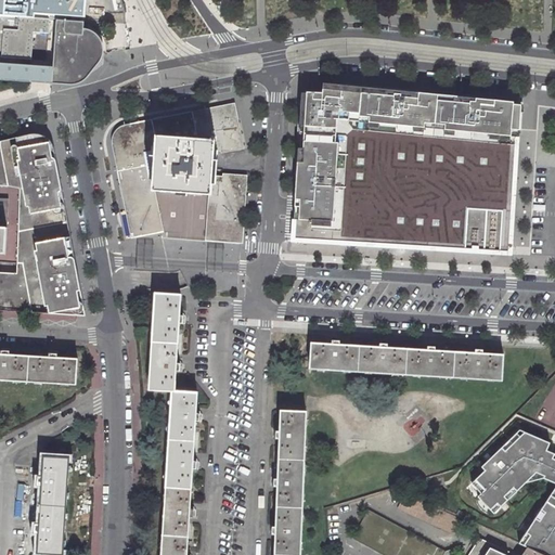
[(85,17),(86,0),(4,0),(3,16),(34,17),(34,13),(85,17)]
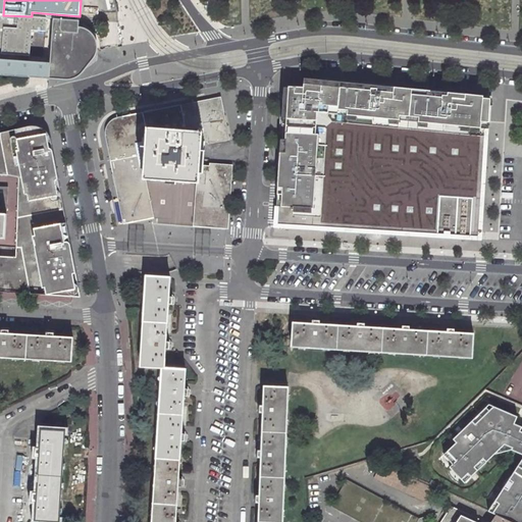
[(0,14),(0,55),(30,58),(32,33),(46,34),(47,17),(32,16),(3,15),(0,14)]
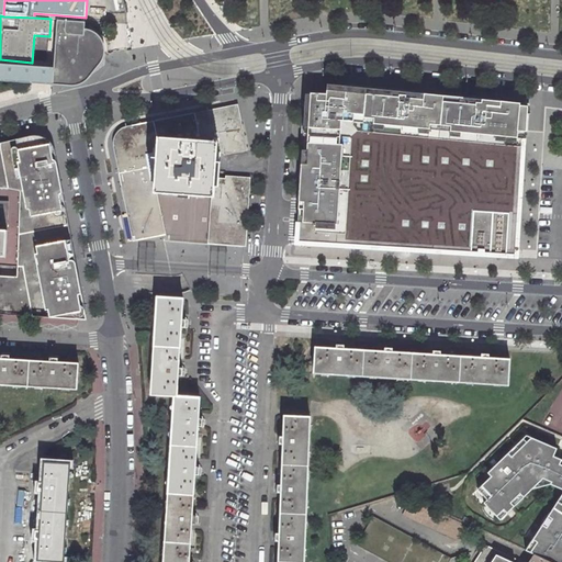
[(83,31),(85,23),(58,21),(54,69),(53,85),(68,86),(78,83),(87,79),(101,64),(104,58),(105,52),(104,45),(102,40),(99,36),(92,33),(87,31),(83,31)]
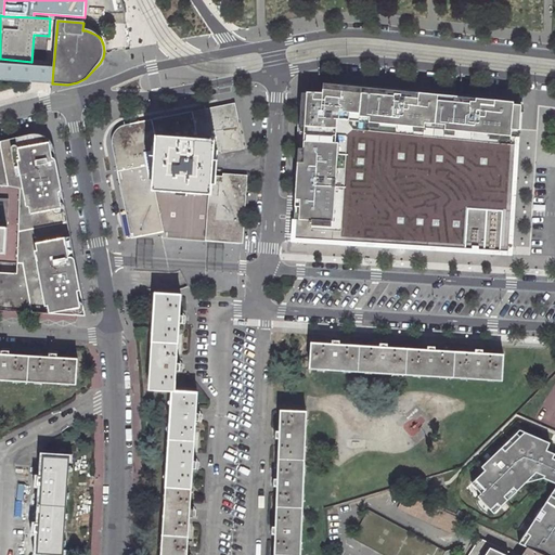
[(52,84),(53,68),(40,67),(0,64),(0,79),(29,82),(39,82),(52,84)]
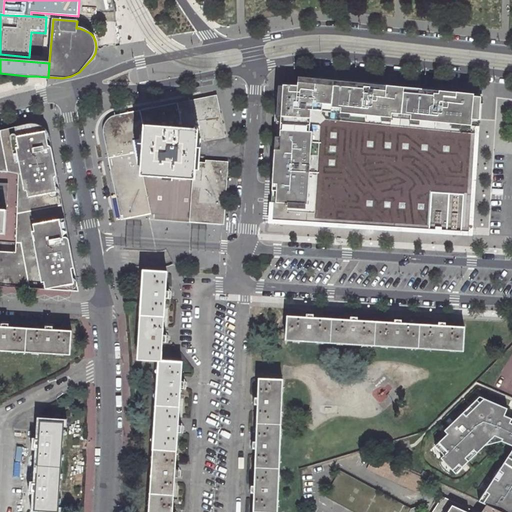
[(316,114),(478,127),(478,120),(479,120),(481,97),(477,97),(474,97),(474,92),(318,81),(318,83),(298,81),(298,85),(288,84),(284,84),(283,87),(283,94),(278,94),(270,201),(285,202),(284,209),(308,211),(316,114)]
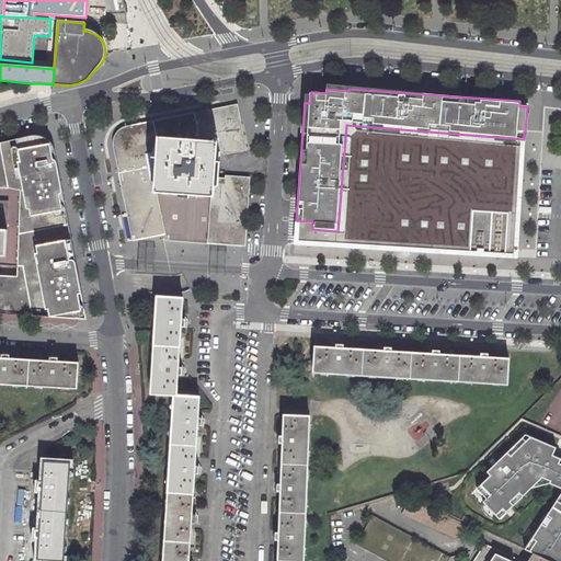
[(217,141),(216,151),(222,152),(243,148),(236,106),(140,126),(136,127),(132,129),(127,133),(123,137),(119,144),(118,147),(117,151),(117,157),(118,162),(134,239),(162,233),(153,192),(158,137),(217,141)]
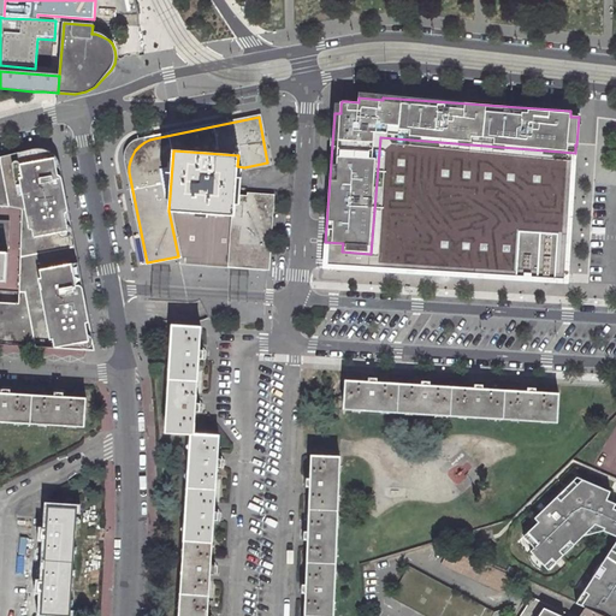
[(380,137),(371,254),(342,252),(343,243),(325,242),(324,265),(556,283),(557,279),(566,279),(566,282),(568,282),(569,270),(566,270),(569,236),(575,153),(380,137)]
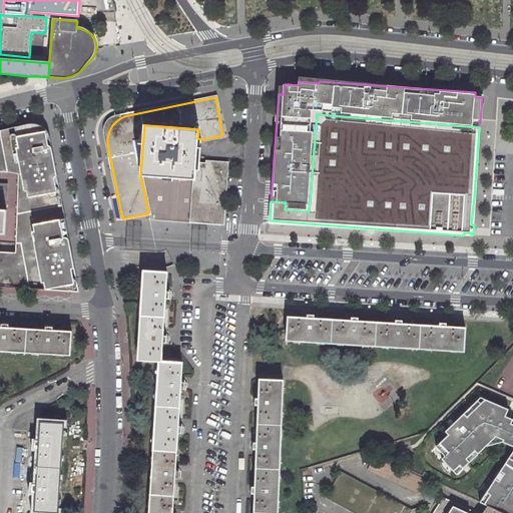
[(17,172),(17,184),(17,197),(26,201),(31,203),(38,204),(44,204),(49,203),(54,200),(58,197),(61,192),(59,186),(57,178),(51,149),(48,137),(47,133),(44,129),(42,127),(39,125),(36,123),(32,123),(29,123),(25,124),(9,127),(17,172)]
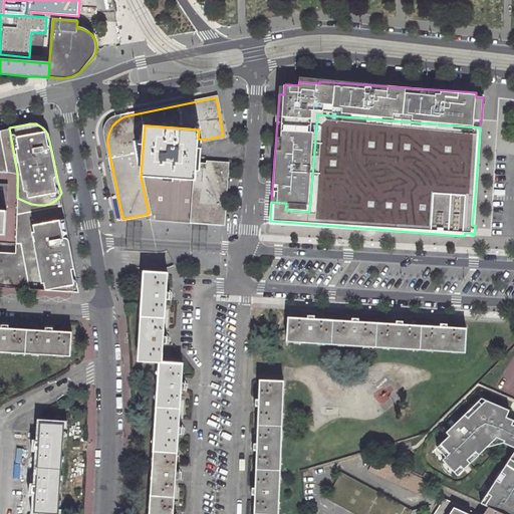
[(141,176),(195,180),(196,163),(198,139),(199,130),(145,125),(141,176)]
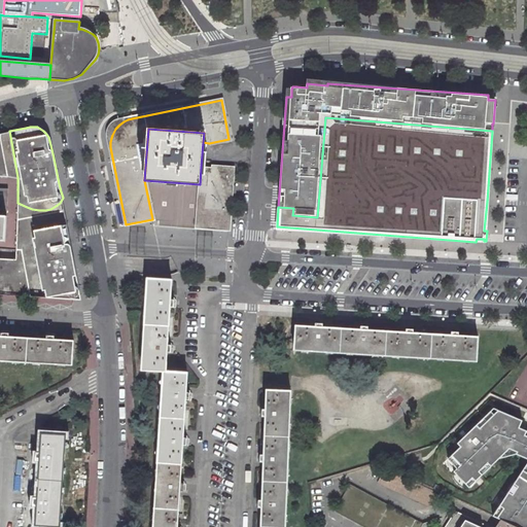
[(0,142),(1,145),(4,175),(18,177),(9,131),(0,133),(0,142)]
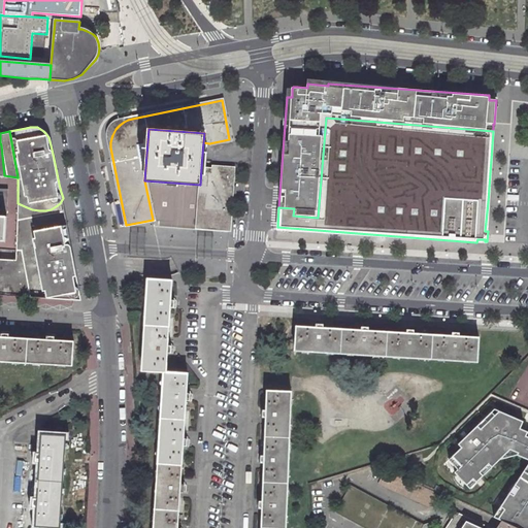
[(201,167),(200,185),(197,229),(230,232),(234,170),(201,167)]
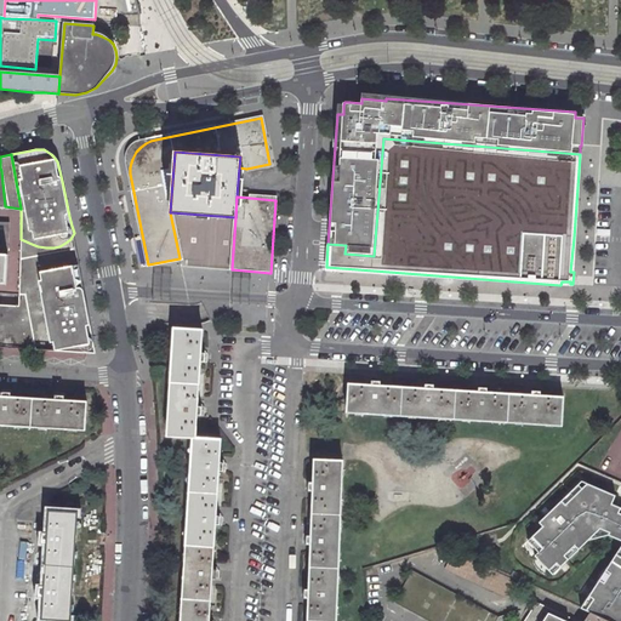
[(211,224),(187,229),(189,238),(209,234),(214,254),(217,252),(216,245),(224,244),(218,216),(210,218),(211,224)]
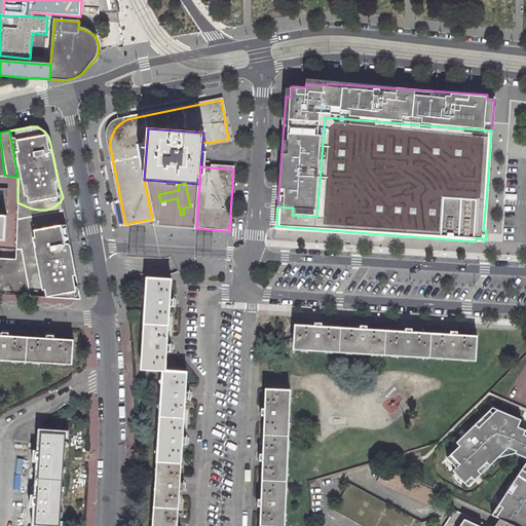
[(0,187),(0,214),(7,215),(8,188),(0,187)]
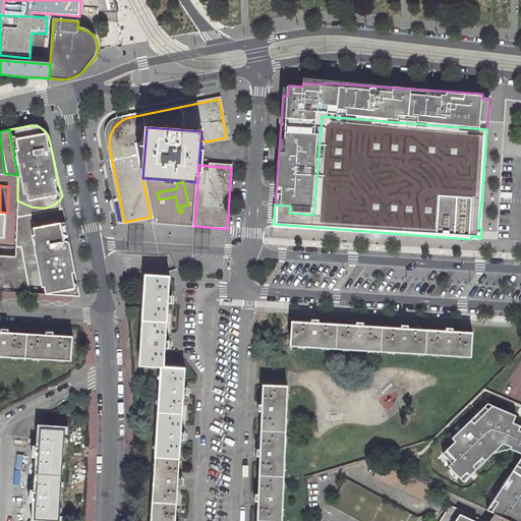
[(45,208),(39,208),(32,207),(26,205),(17,200),(17,221),(66,219),(62,195),(59,200),(55,204),(50,207),(45,208)]
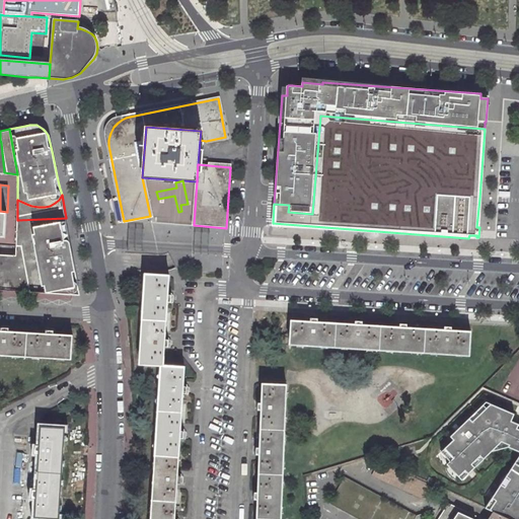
[(0,290),(47,293),(63,290),(64,294),(73,294),(72,292),(76,292),(77,292),(78,291),(77,287),(79,287),(78,280),(66,218),(17,220),(16,246),(16,255),(0,253),(0,290)]
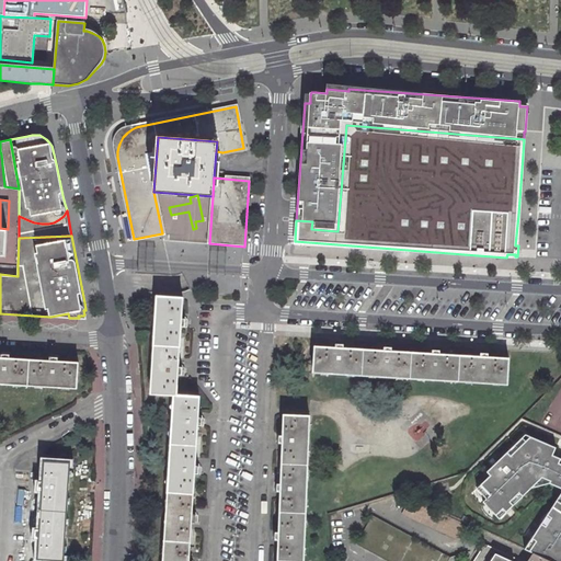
[(172,395),(176,396),(178,376),(183,376),(183,373),(183,369),(181,369),(181,365),(179,365),(181,327),(186,328),(186,324),(186,321),(184,320),(184,316),(182,316),(183,298),(157,296),(150,393),(172,395)]
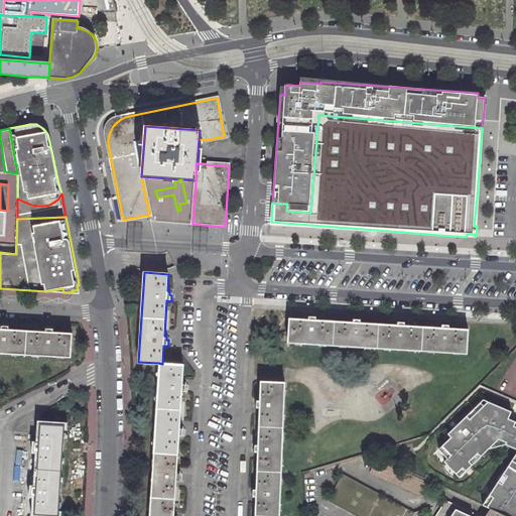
[(287,343),(466,355),(468,331),(449,330),(450,324),(443,324),(443,326),(440,325),(440,329),(405,327),(406,320),(399,320),(399,323),(396,323),(396,327),(361,324),(361,317),(355,317),(355,319),(352,319),(352,323),(316,320),(317,315),(310,314),(310,316),(307,316),(306,320),(288,319),(287,343)]
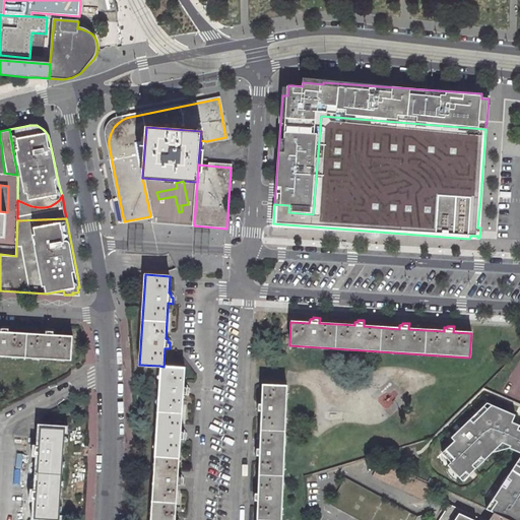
[(0,355),(71,360),(72,335),(56,334),(55,334),(55,328),(49,328),(49,331),(45,331),(45,333),(9,331),(10,326),(4,325),(4,328),(1,328),(0,331),(0,330),(0,355)]
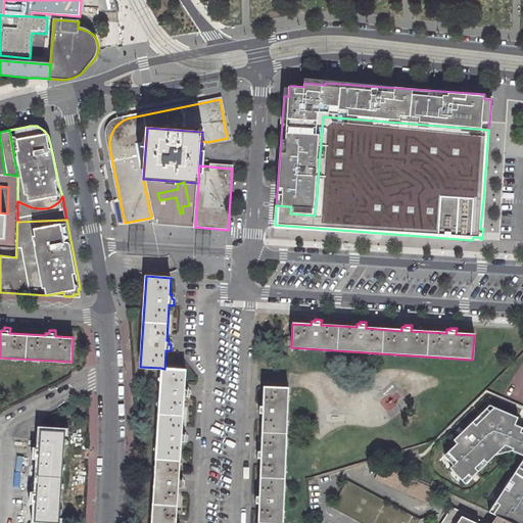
[(186,370),(164,369),(160,368),(150,522),(180,522),(180,521),(177,521),(179,485),(184,486),(184,483),(184,479),(182,479),(183,476),(180,476),(182,442),(187,442),(187,439),(187,436),(185,436),(185,433),(182,432),(184,397),(189,397),(189,394),(190,391),(188,391),(188,388),(185,387),(186,370)]
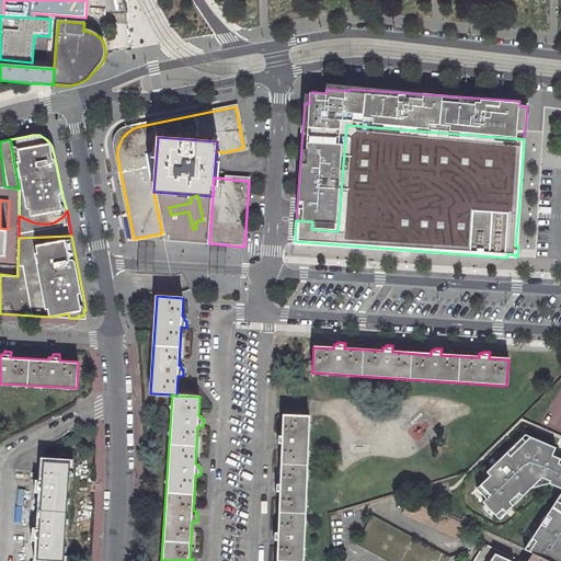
[(304,560),(310,416),(284,415),(283,436),(277,436),(276,438),(276,442),(279,442),(278,446),(283,446),(281,484),(275,484),(275,487),(275,490),(277,490),(277,494),(281,494),(278,533),(273,533),(273,536),(273,539),(275,539),(275,544),(278,544),(277,560),(304,560)]
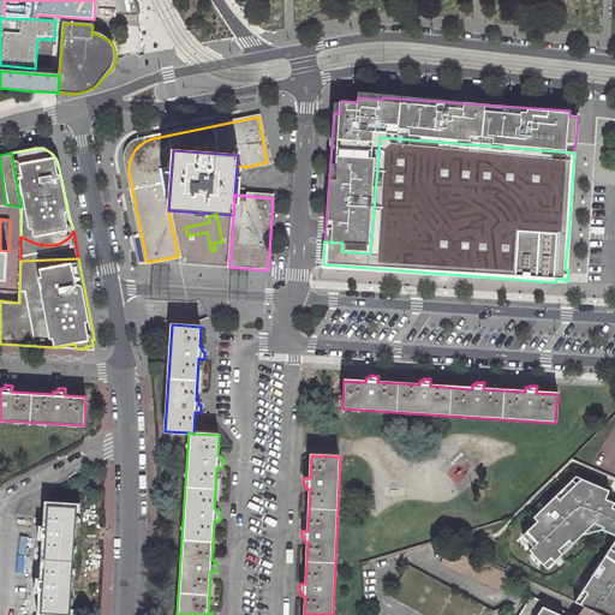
[(613,488),(580,473),(537,514),(542,519),(527,532),(537,544),(533,548),(551,566),(598,521),(614,529),(614,543),(577,603),(585,608),(601,614),(614,614),(614,497),(609,496),(613,488)]
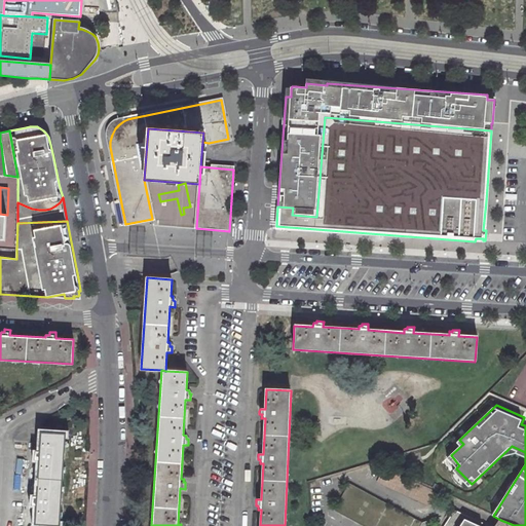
[(66,431),(43,430),(41,449),(39,449),(38,452),(36,452),(36,459),(41,459),(38,496),(34,496),(33,502),(35,502),(35,506),(38,506),(36,524),(60,525),(66,431)]
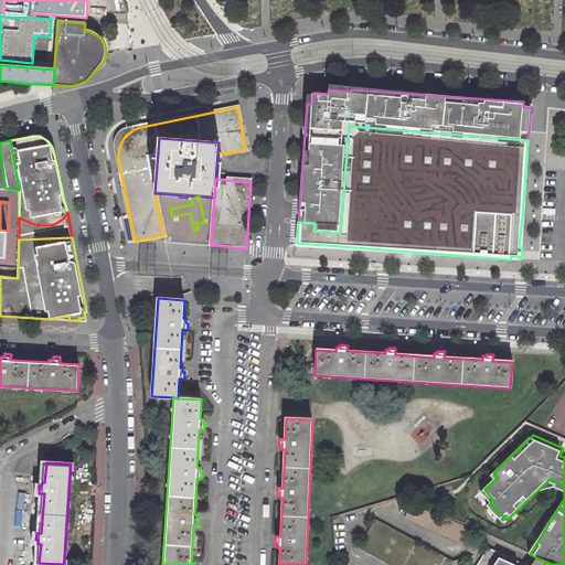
[(473,531),(413,503),(406,518),(466,546),(473,531)]
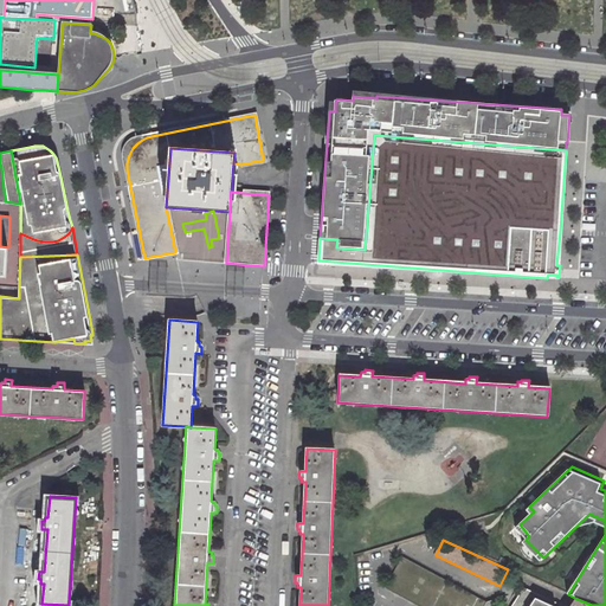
[(387,588),(418,605),(485,605),(488,604),(404,558),(387,588)]
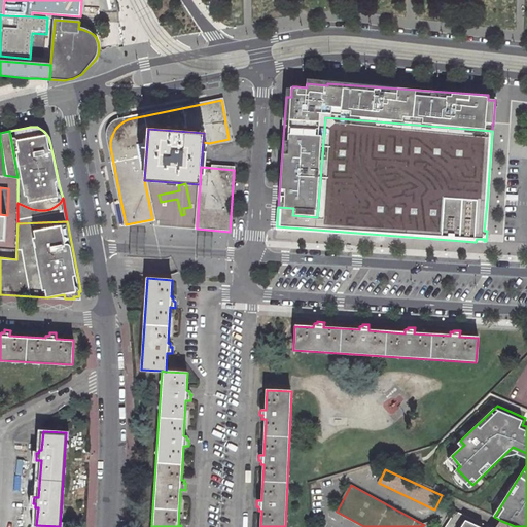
[(515,526),(501,521),(498,525),(496,526),(487,526),(456,513),(446,526),(515,526)]
